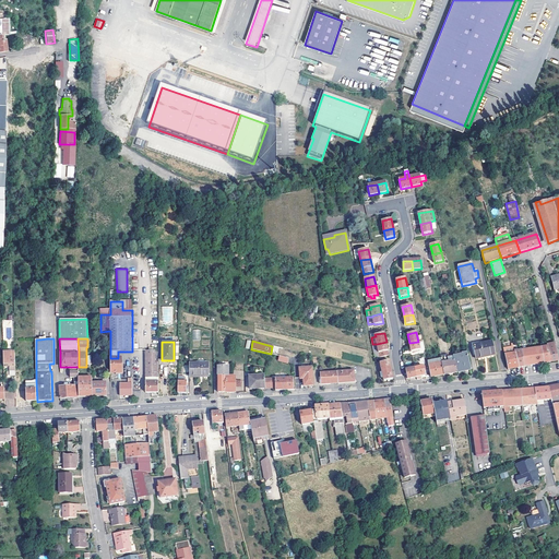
[(387,342),(377,344),(379,352),(379,358),(389,356),(389,355),(387,342)]
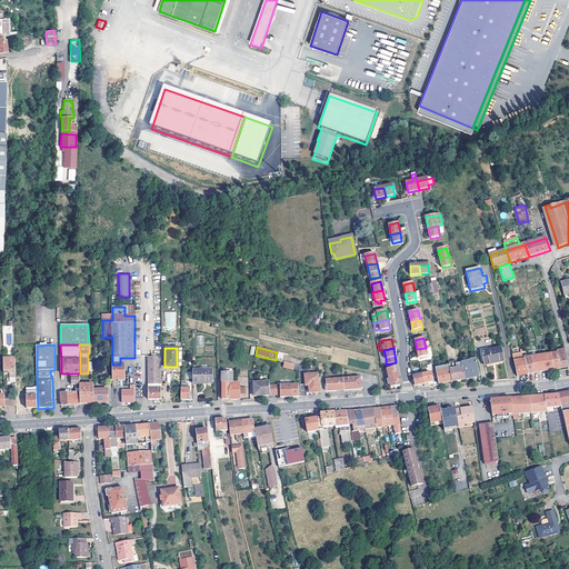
[(426,348),(417,349),(418,358),(428,356),(426,348)]
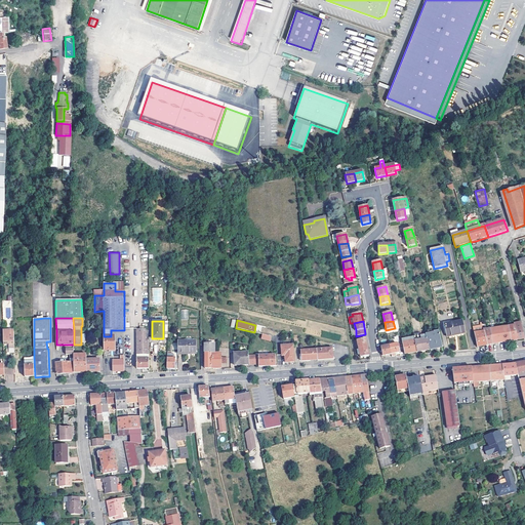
[(462,321),(445,325),(447,337),(466,334),(462,321)]
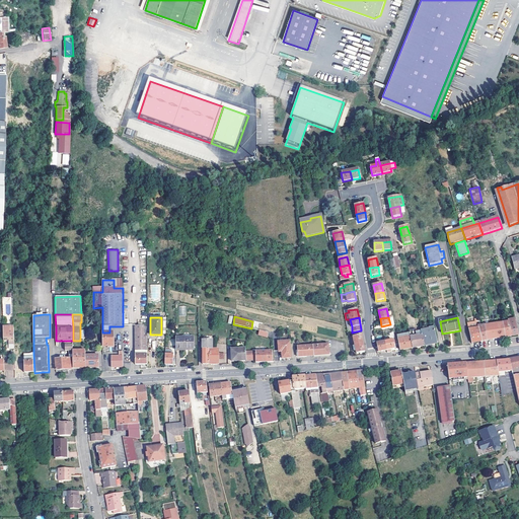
[(518,336),(514,319),(508,320),(508,321),(504,322),(506,338),(508,338),(518,336)]
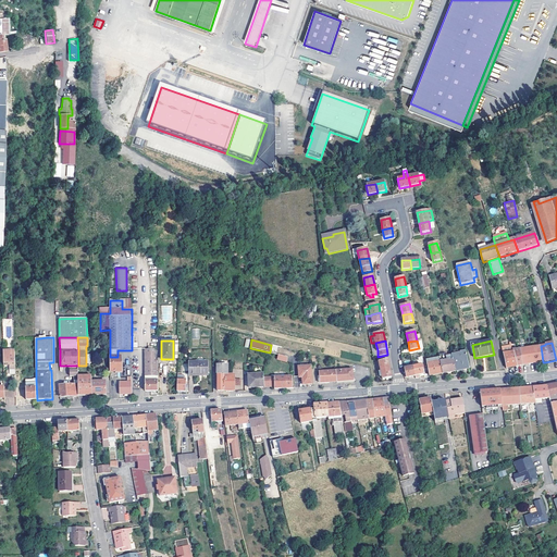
[(514,353),(512,353),(511,345),(502,347),(506,369),(512,368),(517,367),(514,353)]
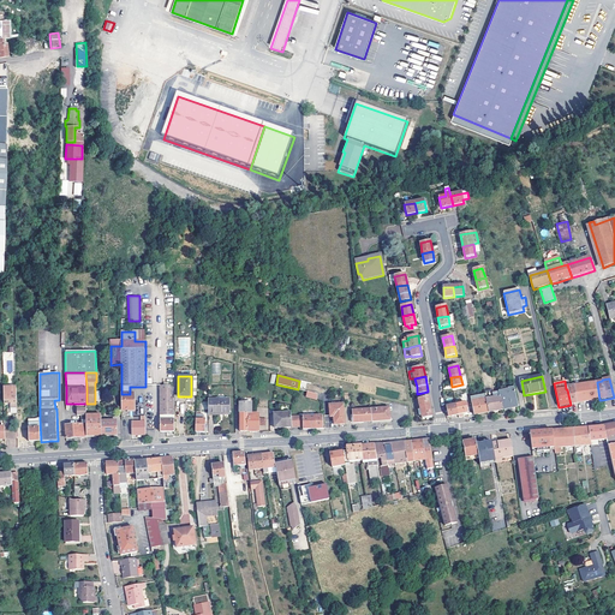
[(597,382),(574,386),(577,404),(581,404),(597,400),(599,400),(597,382)]
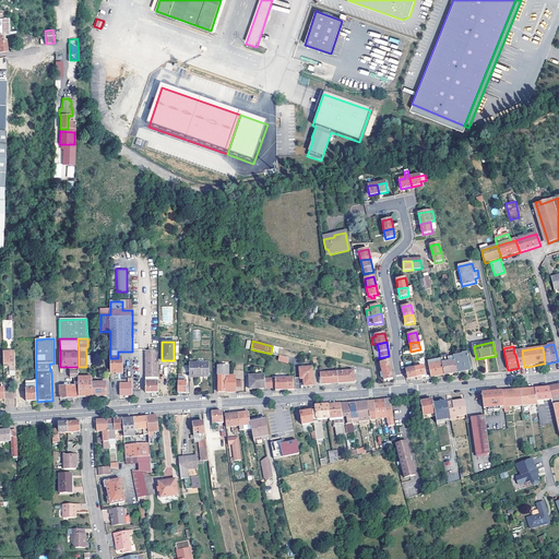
[(155,351),(145,351),(145,378),(145,391),(145,393),(158,393),(158,378),(158,363),(155,363),(155,351)]
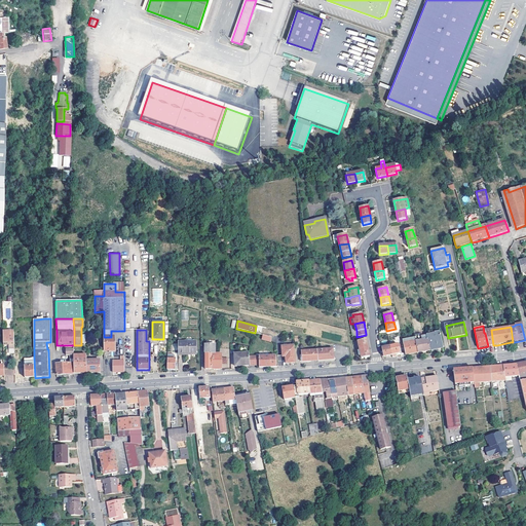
[(8,349),(13,349),(13,331),(3,332),(3,344),(8,344),(8,349)]
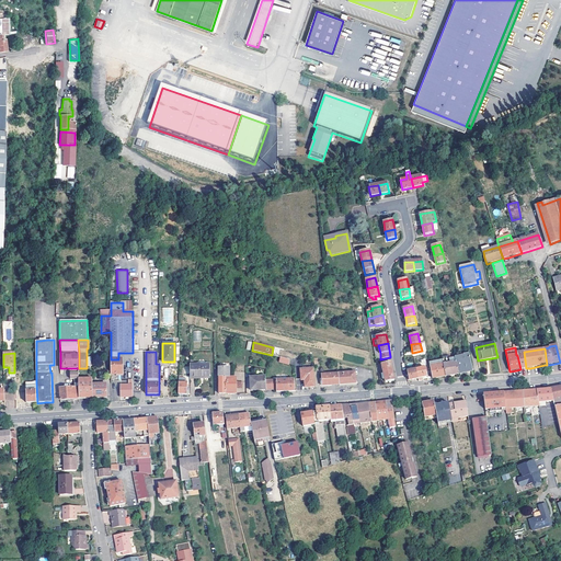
[(457,363),(459,374),(472,371),(469,355),(455,358),(455,363),(457,363)]
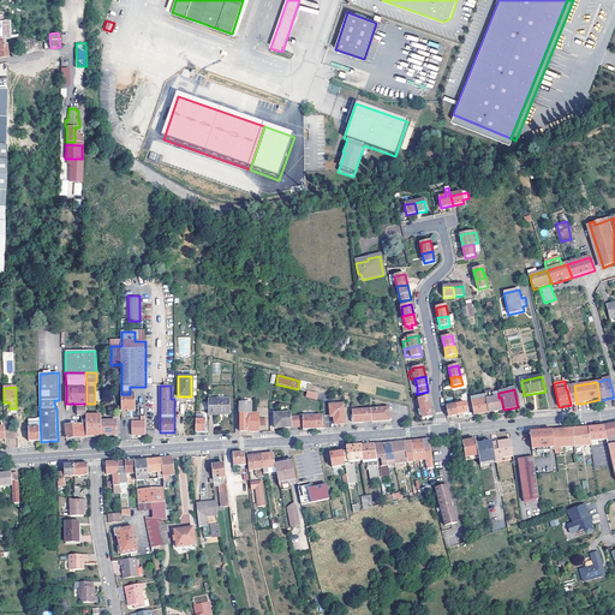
[(503,411),(503,410),(501,398),(499,398),(499,393),(493,393),(493,399),(485,400),(489,413),(494,412),(495,415),(497,415),(497,412),(503,411)]
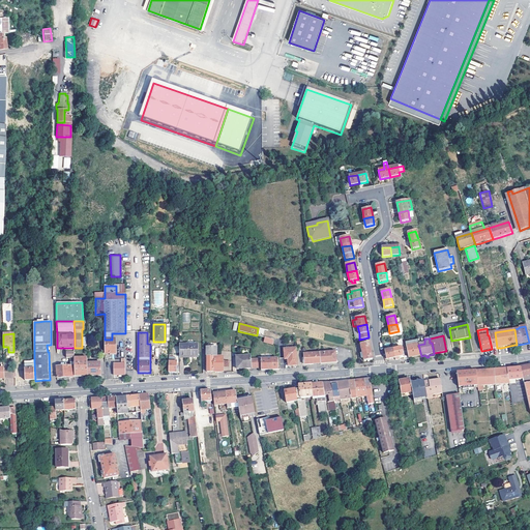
[(116,354),(116,340),(112,340),(106,340),(106,354),(116,354)]
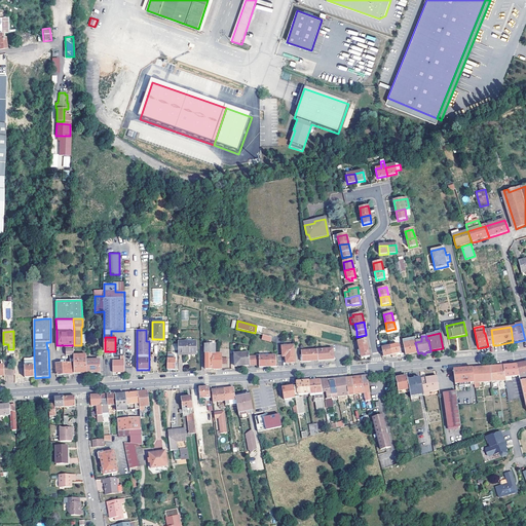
[(402,340),(405,355),(407,355),(418,353),(415,342),(414,338),(402,340)]
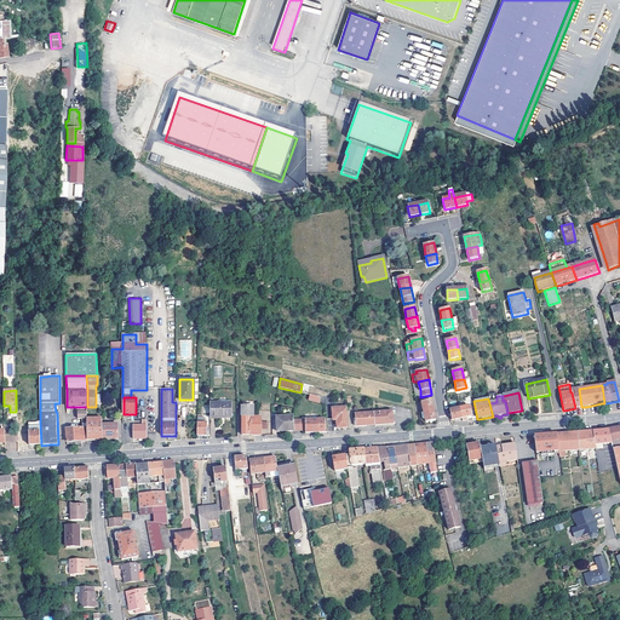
[(424,413),(434,411),(431,401),(422,402),(424,413)]
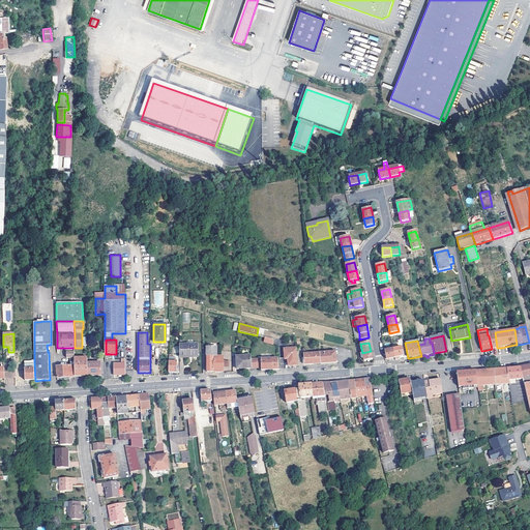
[(179,345),(179,356),(190,356),(190,357),(199,357),(199,345),(179,345)]
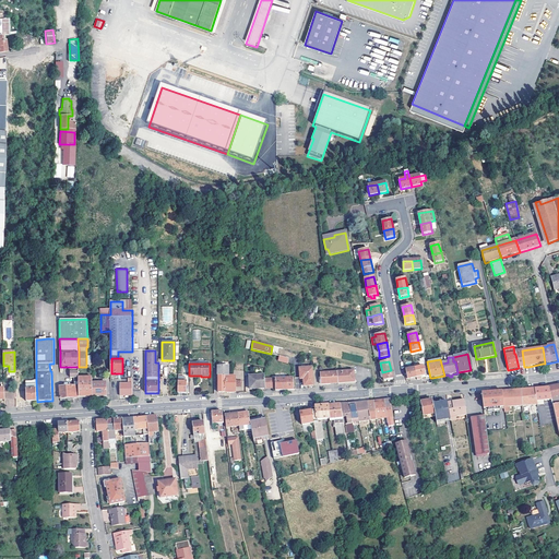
[(79,397),(79,396),(79,379),(79,367),(70,367),(70,377),(74,377),(74,384),(74,387),(60,388),(60,399),(79,397)]
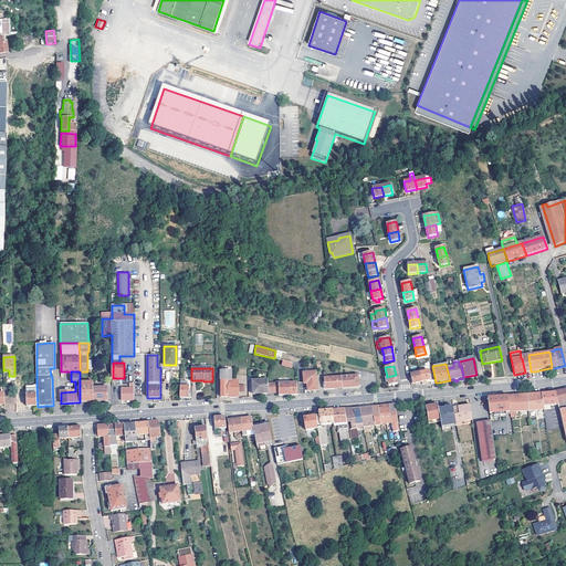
[(219,373),(220,381),(221,381),(221,398),(232,398),(239,397),(239,381),(231,381),(230,371),(219,373)]
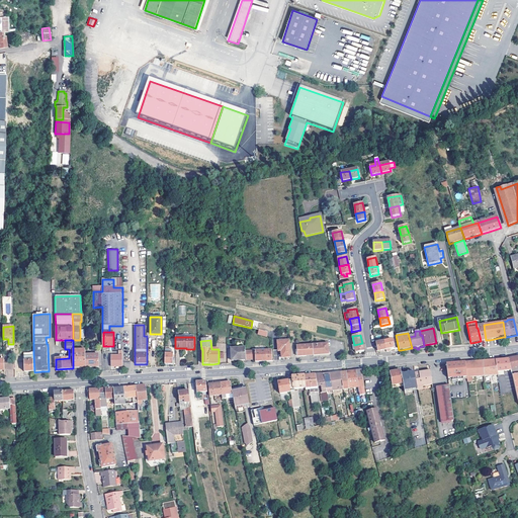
[(383,341),(385,350),(390,349),(394,348),(393,340),(383,341)]
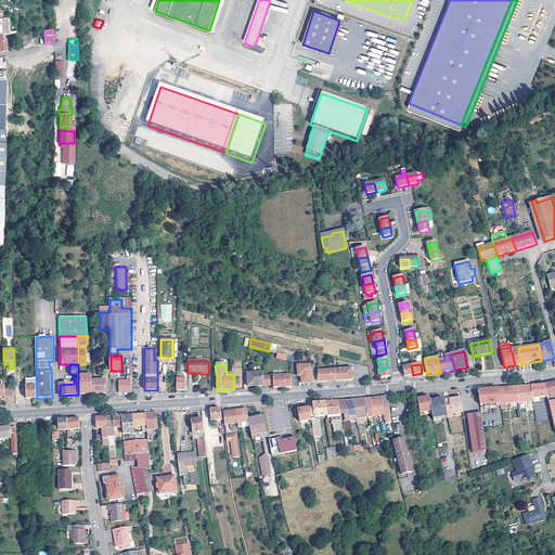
[(301,383),(311,383),(311,365),(297,366),(298,376),(301,376),(301,383)]
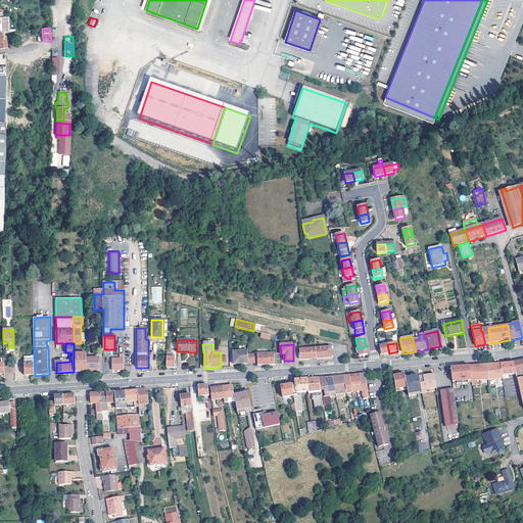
[(387,344),(379,346),(381,354),(389,353),(387,344)]
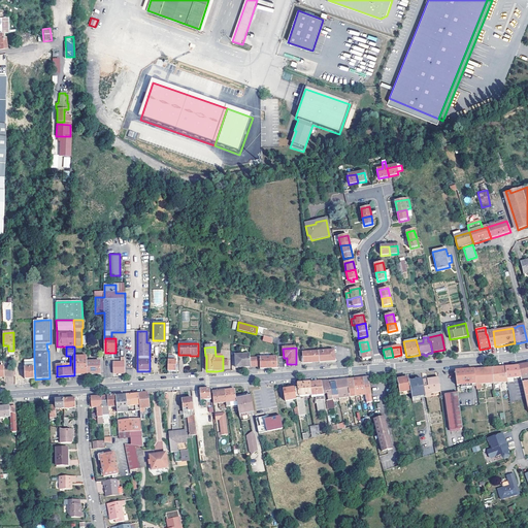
[(362,357),(362,360),(366,360),(366,361),(368,360),(368,359),(371,359),(369,350),(361,352),(359,352),(360,358),(362,357)]
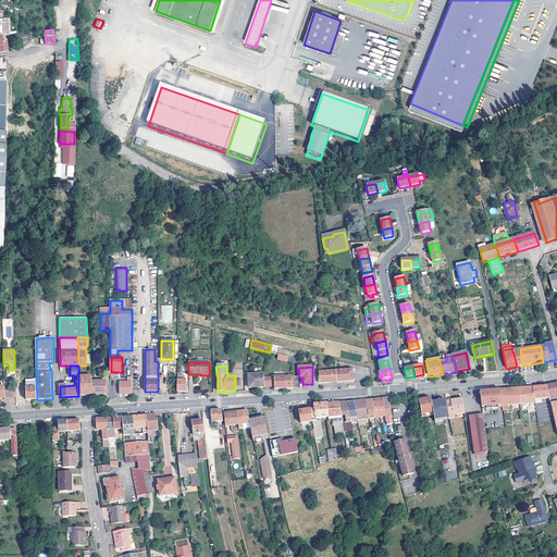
[(336,371),(337,383),(348,382),(354,381),(353,370),(336,371)]
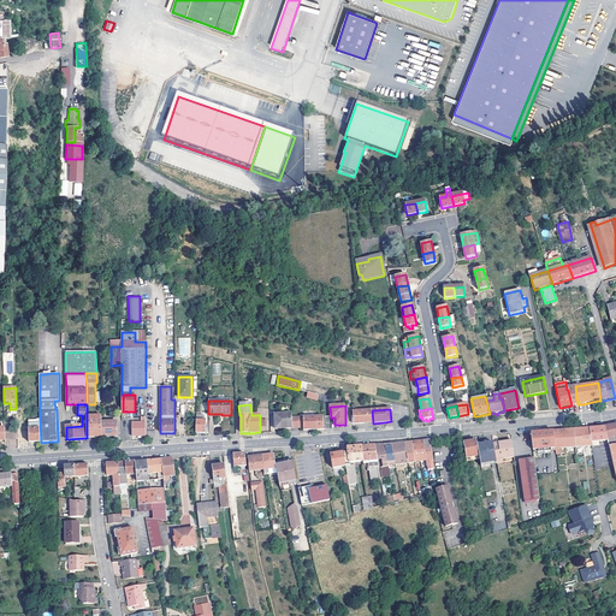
[(353,412),(354,425),(366,424),(373,424),(372,410),(353,412)]
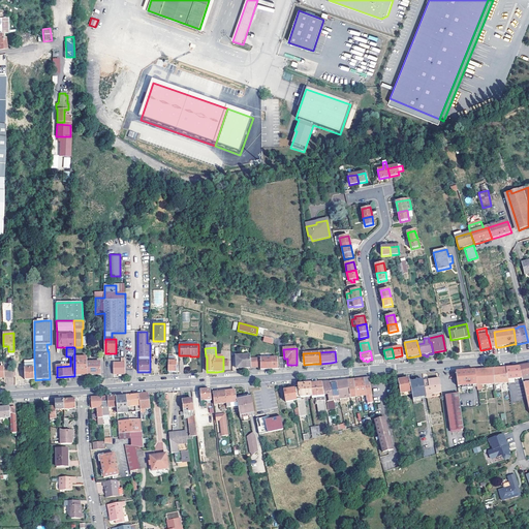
[(242,369),(251,368),(250,359),(250,355),(236,356),(236,369),(242,369)]
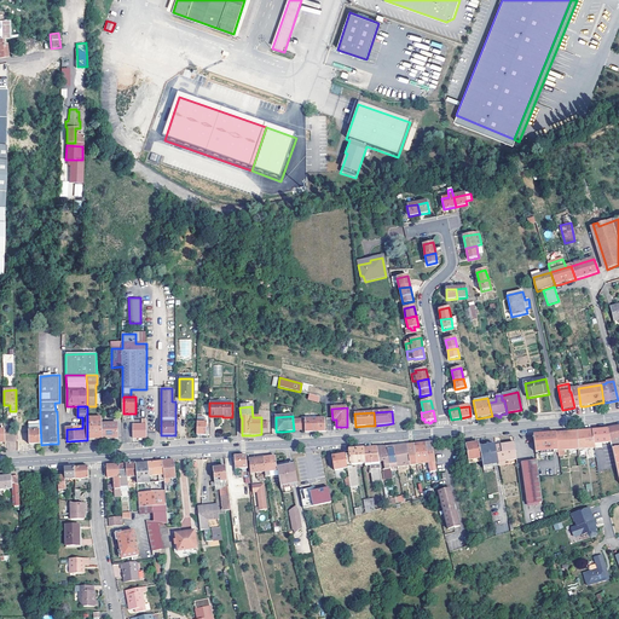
[(325,432),(324,417),(293,420),(294,431),(305,431),(305,433),(311,433),(325,432)]
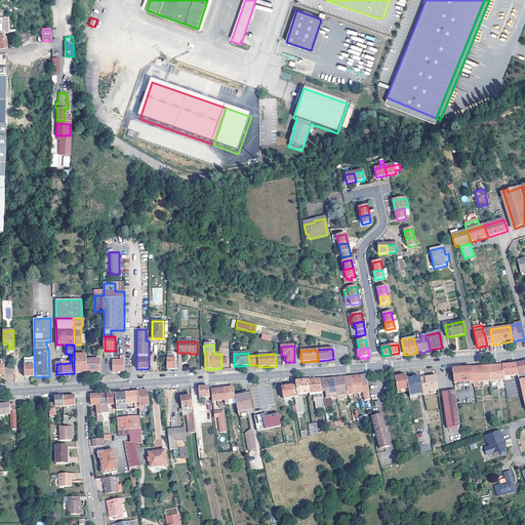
[(74,356),(74,372),(78,371),(78,373),(82,373),(85,372),(87,372),(87,360),(87,355),(74,356)]
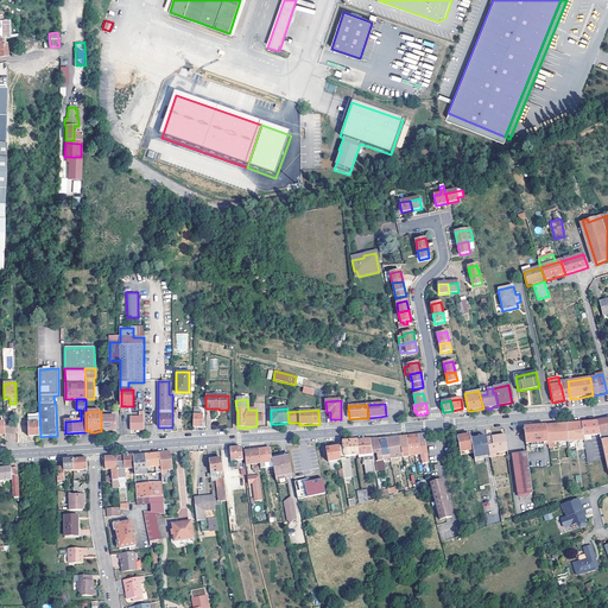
[(139,412),(139,418),(131,418),(131,431),(144,431),(144,425),(144,412),(139,412)]
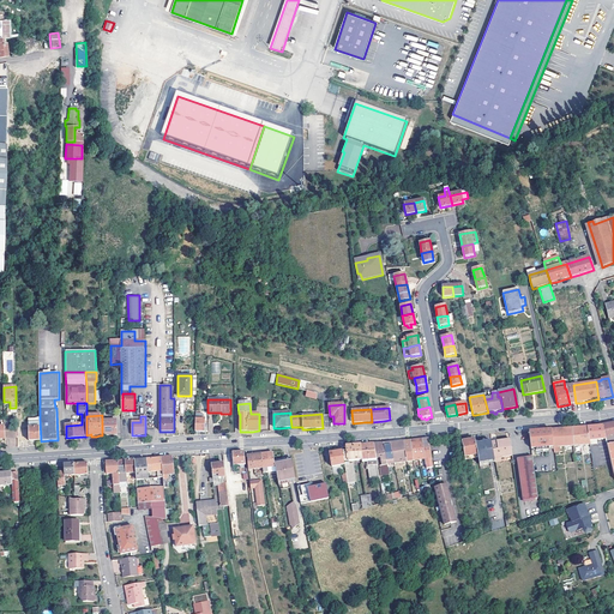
[(26,420),(28,428),(28,441),(41,441),(40,419),(26,420)]
